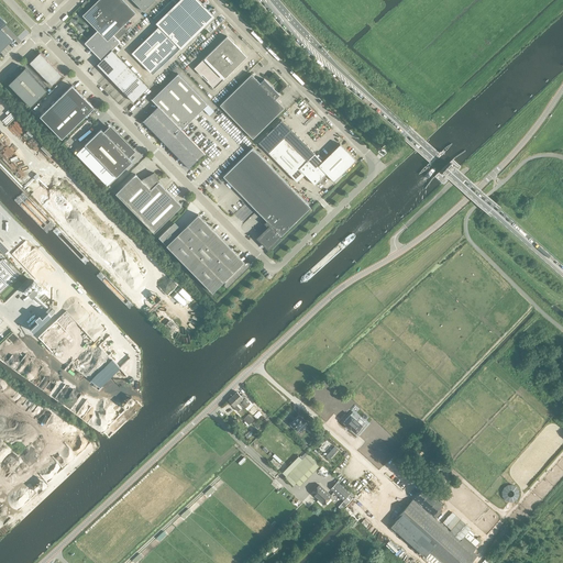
[(86,0),(83,3),(88,9),(95,2),(92,0),(86,0)]
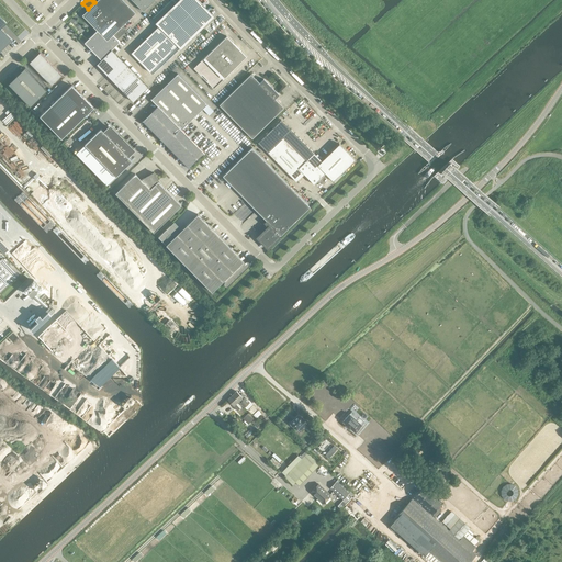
[(98,0),(97,1),(122,26),(135,13),(122,0),(98,0)]
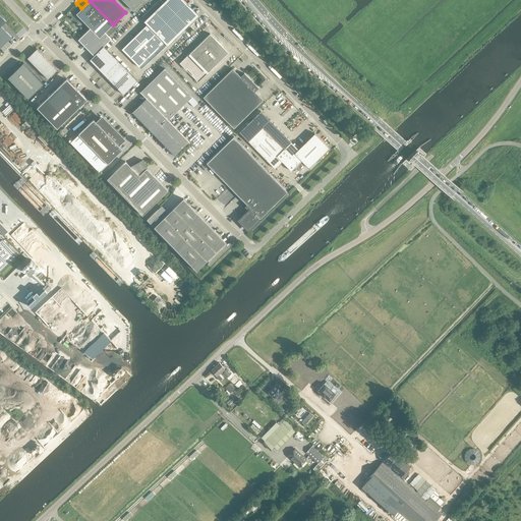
[(167,48),(199,17),(182,0),(167,0),(143,23),(147,27),(121,51),(138,68),(164,44),(167,48)]
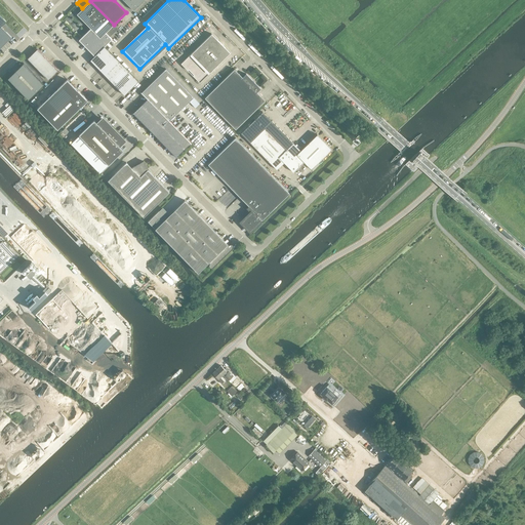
[(123,0),(133,10),(144,0),(123,0)]
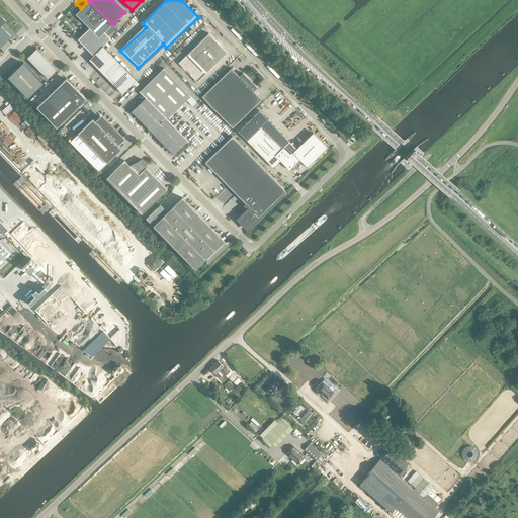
[(112,24),(89,1),(76,14),(81,19),(80,21),(83,24),(84,22),(98,37),(104,32),(108,36),(116,28),(112,24)]
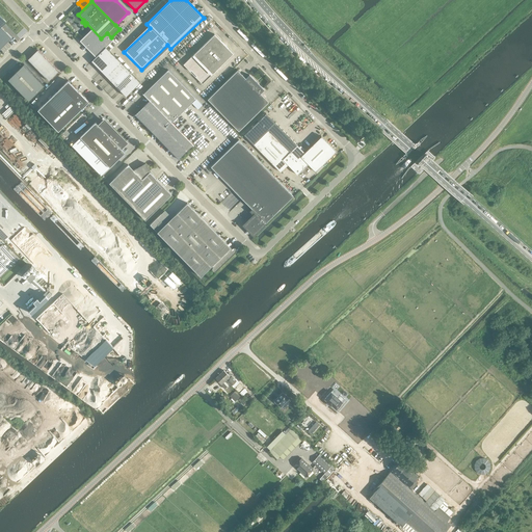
[(6,22),(0,16),(0,49),(11,38),(1,27),(6,22)]
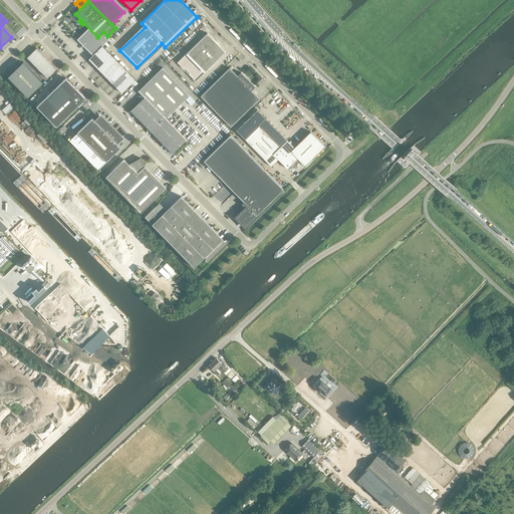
[(195,81),(225,51),(207,33),(177,62),(195,81)]
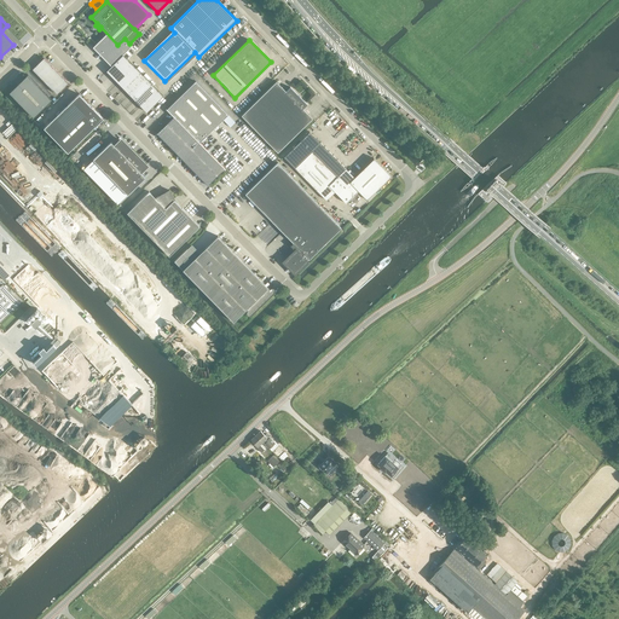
[(146,111),(163,96),(123,55),(106,70),(146,111)]
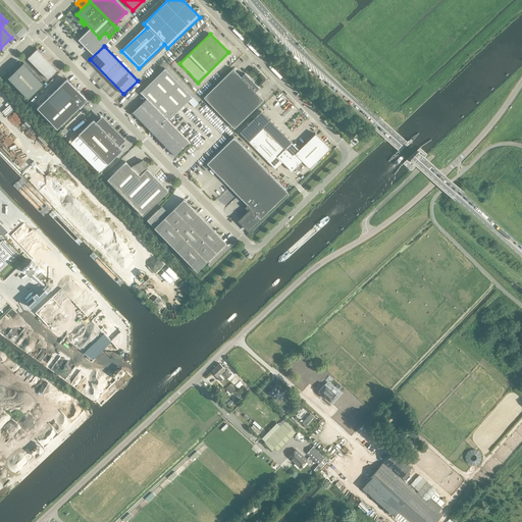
[(37,49),(27,58),(48,80),(57,69),(37,49)]
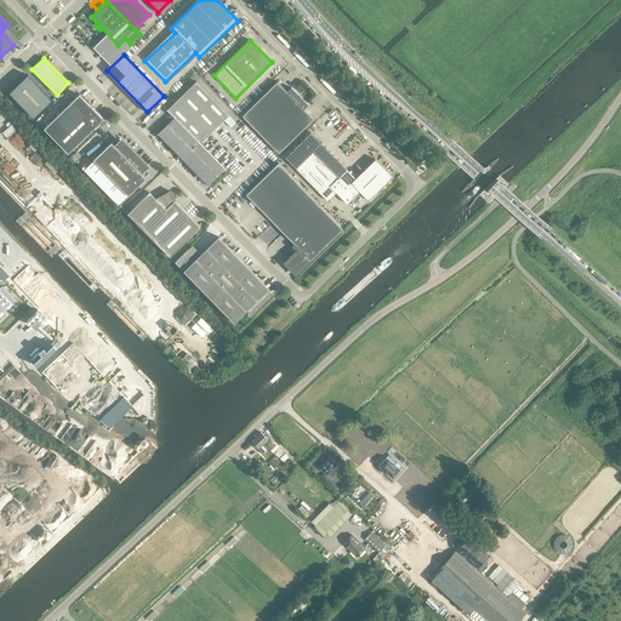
[(33,118),(51,100),(28,75),(10,92),(33,118)]
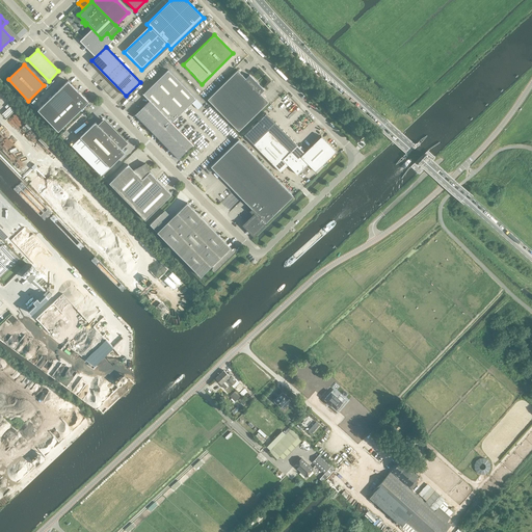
[(136,113),(157,135),(159,134),(181,157),(193,144),(171,123),(195,99),(167,70),(143,94),(149,100),(136,113)]
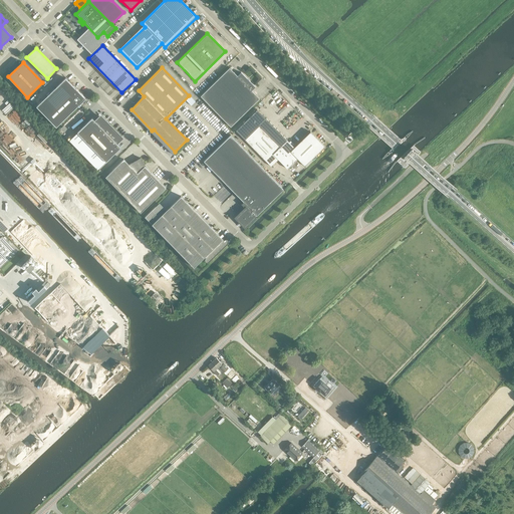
[(230,126),(259,98),(251,90),(252,89),(255,86),(241,72),(238,74),(238,75),(237,75),(229,67),(201,95),(230,126)]
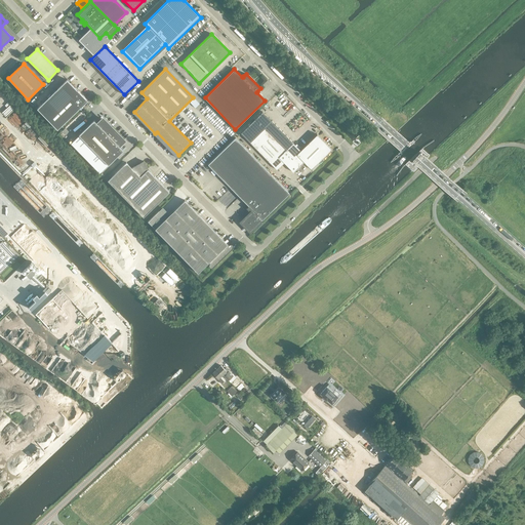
[(57,129),(87,101),(67,80),(37,109),(57,129)]
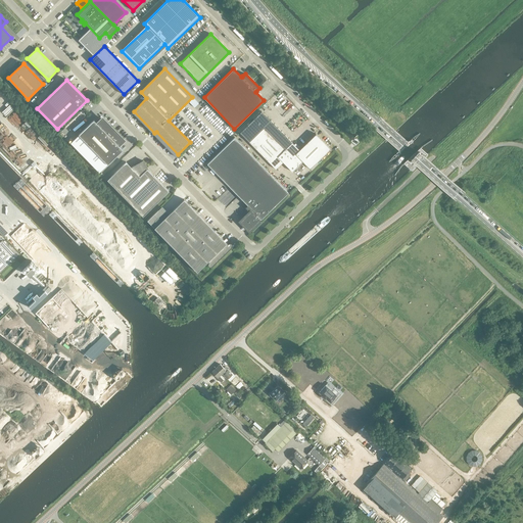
[(107,164),(123,149),(117,145),(123,140),(102,119),(97,124),(94,120),(79,135),(107,164)]
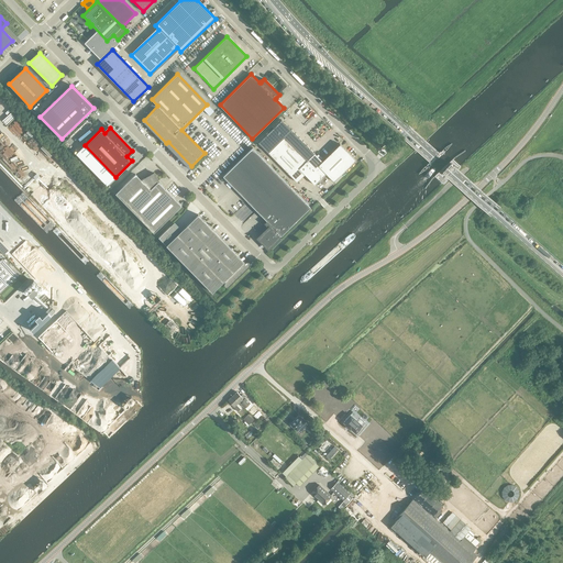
[(333,181),(355,161),(340,144),(322,161),(315,153),(307,161),(284,136),(267,153),(297,183),(305,175),(315,185),(326,174),(333,181)]
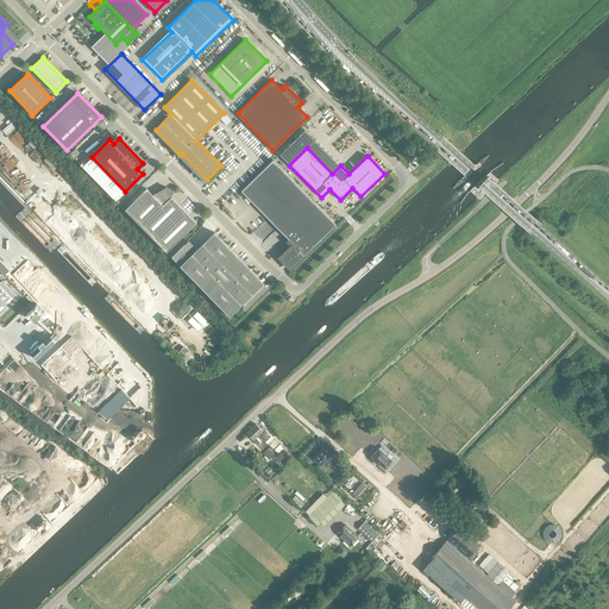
[(290,246),(280,257),(290,269),(302,257),(301,256),(303,255),(336,225),(272,161),(242,190),(268,218),(269,215),(280,226),(277,228),(288,239),(286,242),(284,240),(288,245),(288,244),(290,246)]
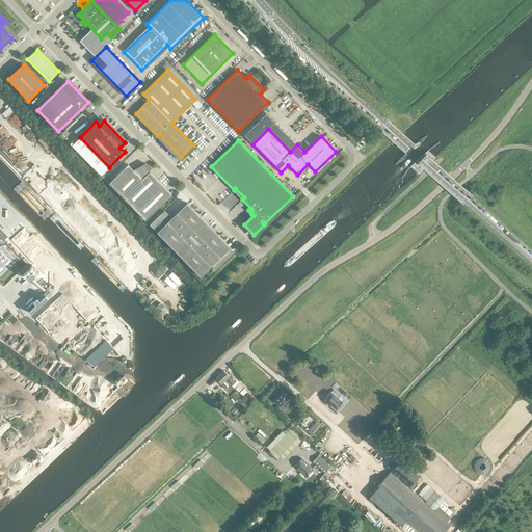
[(418,141),(403,156),(405,158),(420,143),(418,141)]
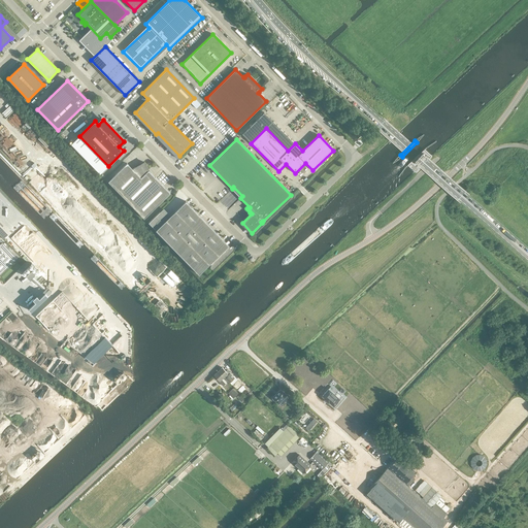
[(132,169),(127,163),(108,182),(144,219),(170,193),(149,170),(144,162),(132,169)]
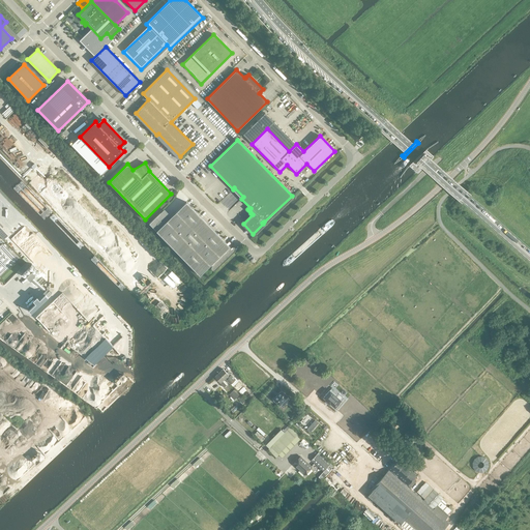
[(149,224),(200,275),(210,265),(215,269),(234,251),(186,202),(168,221),(160,212),(149,224)]
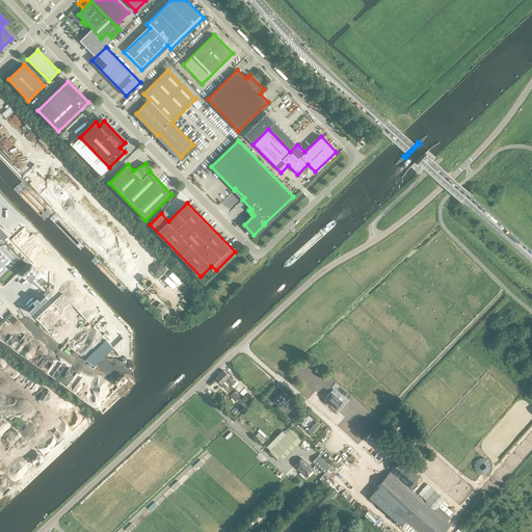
[(0,245),(0,275),(18,260),(6,248),(7,247),(5,244),(4,245),(2,243),(0,245)]
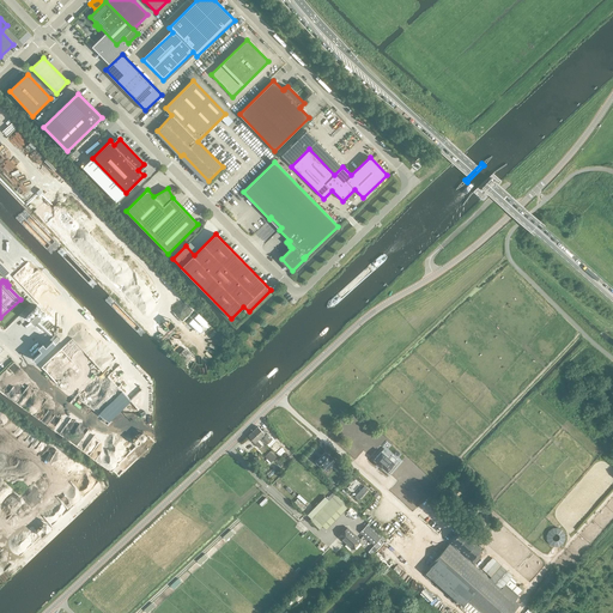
[(26,313),(34,322),(46,314),(37,304),(26,313)]
